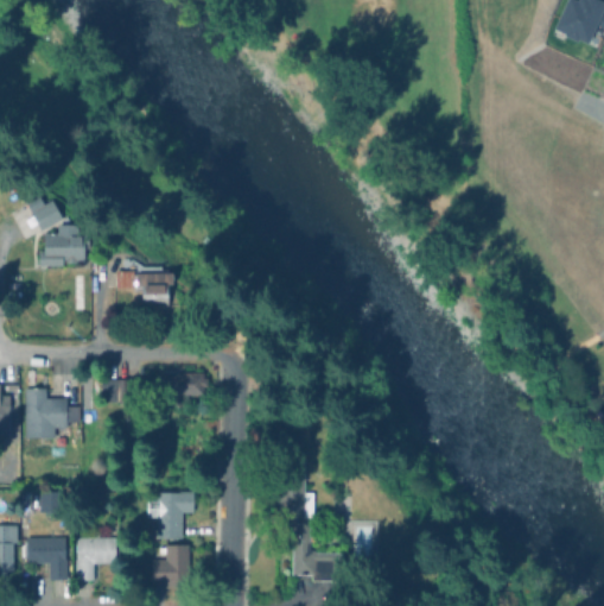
[(567,0),(574,0),(578,1),(578,0),(603,0),(603,29),(597,27),(589,45),(579,40),(578,43),(565,37),(565,36),(553,30),(567,0)]
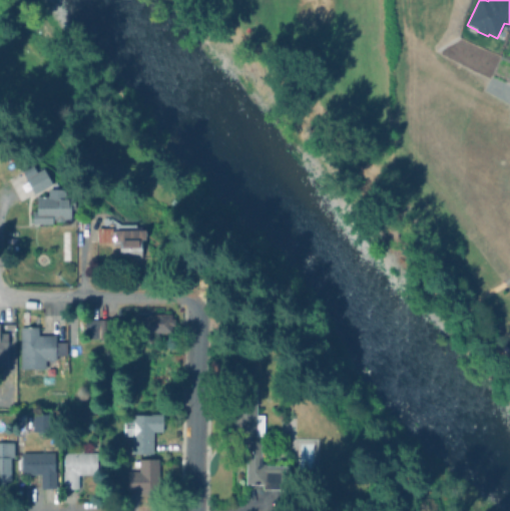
[(54,186),(36,196),(27,180),(46,170),(54,186)]
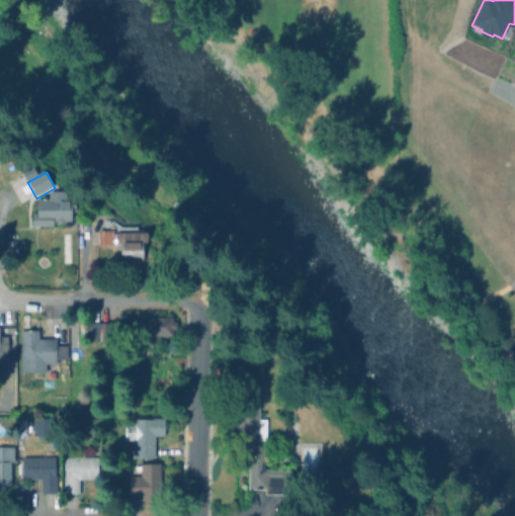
[(79,199),(79,213),(74,213),(74,224),(73,224),(67,224),(67,226),(59,226),(59,225),(56,225),(56,228),(34,228),(34,216),(39,216),(39,199),(73,199),(79,199)]
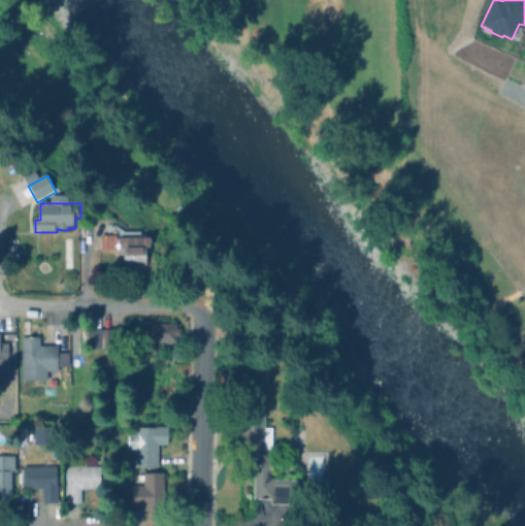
[(142,232),(142,236),(148,236),(149,238),(152,238),(152,248),(148,248),(148,270),(120,270),(119,254),(118,254),(117,251),(102,251),(102,236),(110,236),(110,226),(116,226),(127,233),(142,232)]
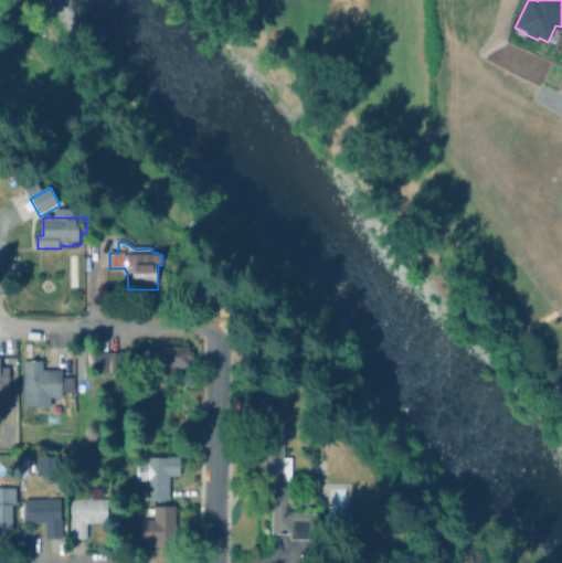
[(194,351),(194,360),(191,360),(191,367),(168,367),(168,379),(152,379),(152,346),(191,346),(191,351),(194,351)]
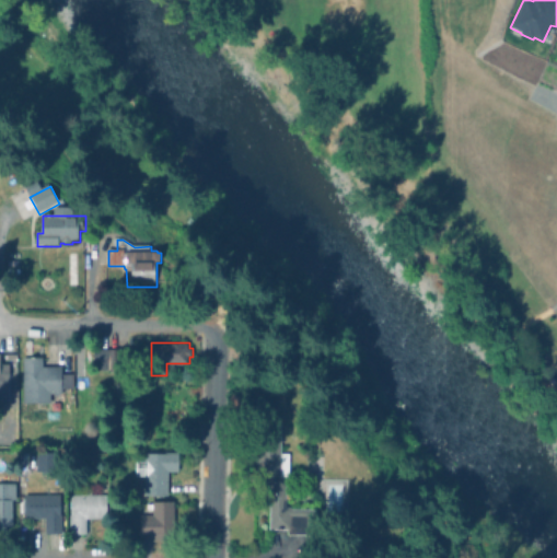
[(122,349),(122,370),(94,371),(93,349),(122,349)]
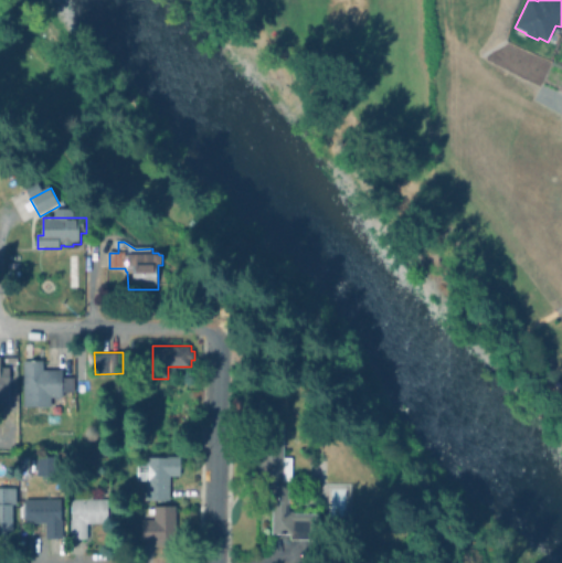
[(74,378),(74,397),(51,397),(51,406),(23,407),(23,361),(44,361),(44,370),(62,370),(62,378),(74,378)]
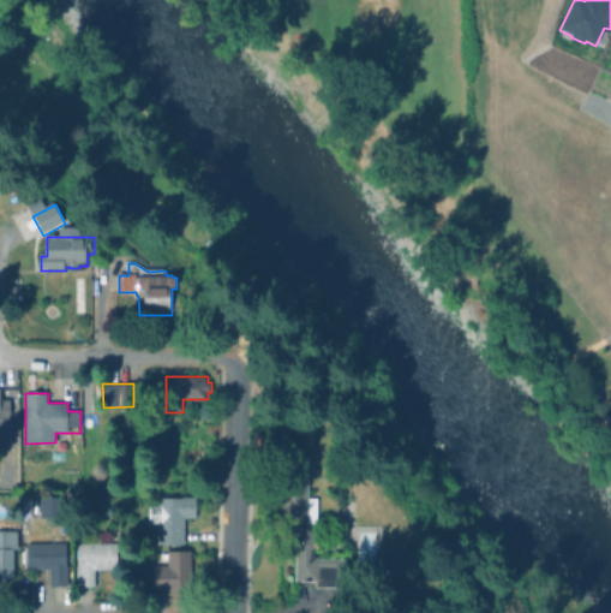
[(0,400),(10,400),(10,440),(0,440),(0,400)]
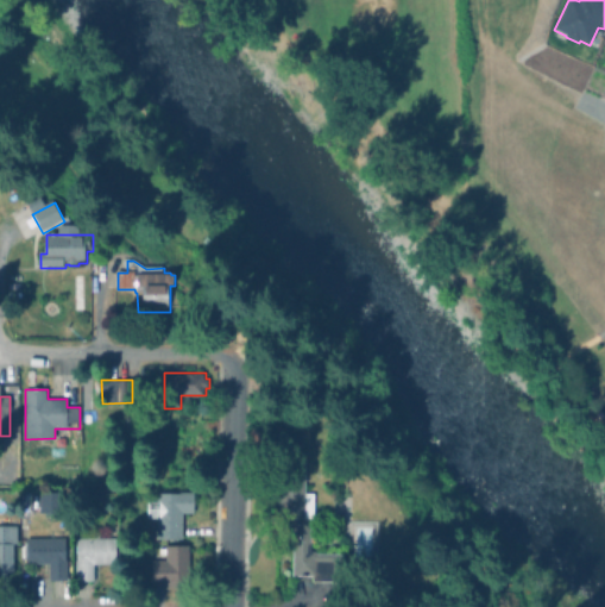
[(147,446),(131,449),(130,437),(146,436),(147,446)]
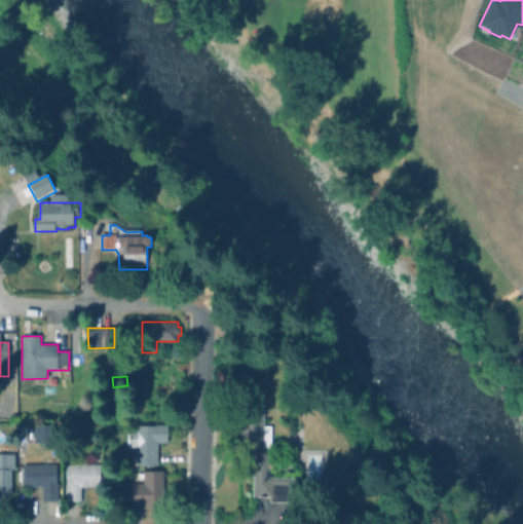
[(272,426),(272,448),(269,448),(269,477),(273,477),(273,479),(288,479),(288,502),(271,502),(271,497),(254,497),(254,474),(241,474),(241,398),(264,398),(264,426),(272,426)]
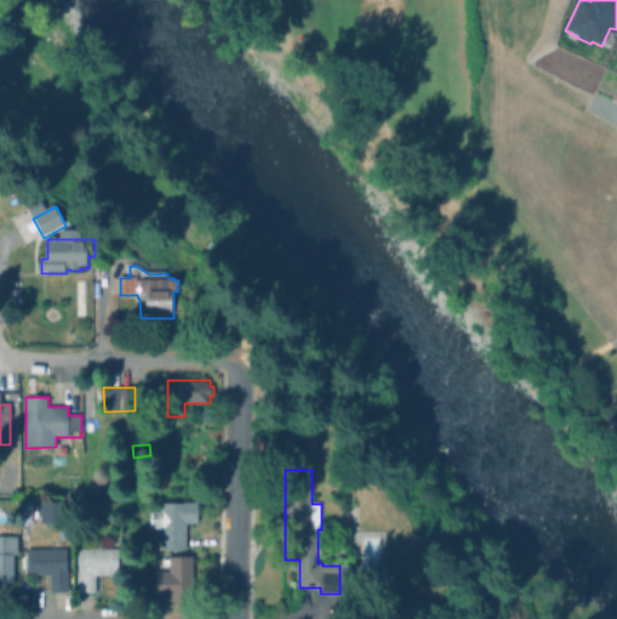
[(63,503),(63,523),(41,523),(41,503),(63,503)]
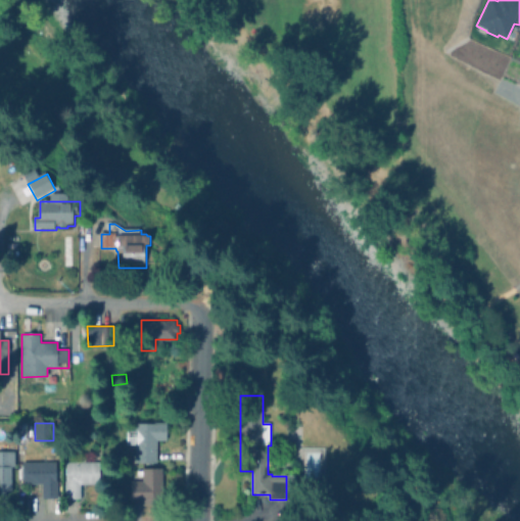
[(168,423),(167,441),(157,441),(157,464),(135,463),(135,445),(127,444),(127,431),(135,431),(135,423),(154,424),(154,423),(168,423)]
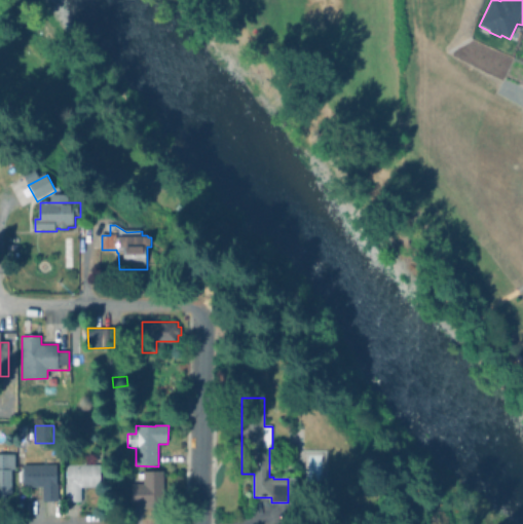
[(0,454),(16,454),(17,472),(11,472),(11,494),(0,494),(0,454)]
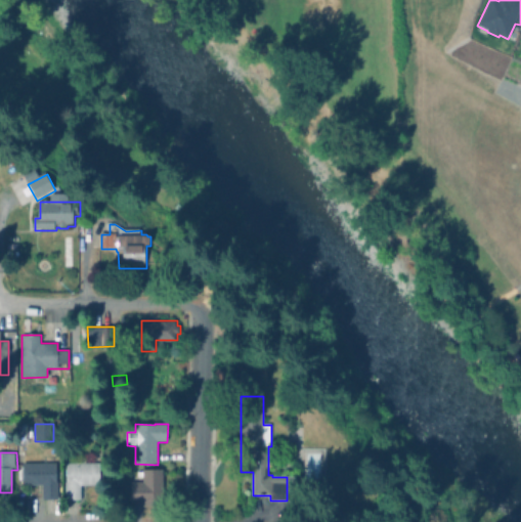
[(54,458),(54,464),(57,464),(57,499),(43,499),(43,485),(24,485),(24,464),(49,464),(49,458),(54,458)]
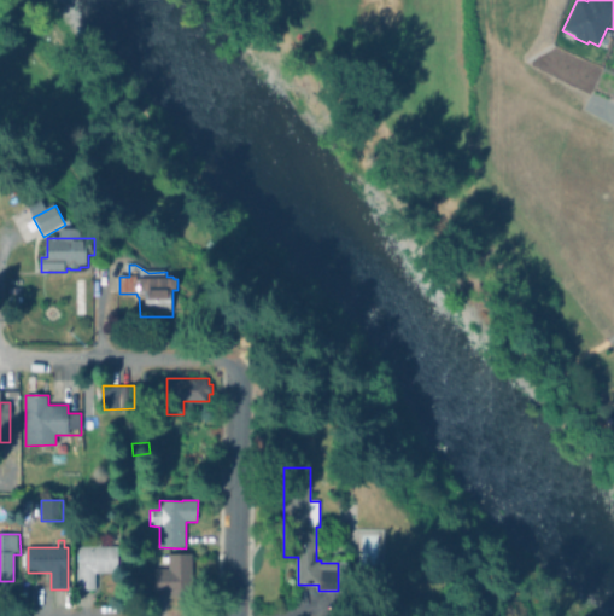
[(118,546),(118,573),(95,573),(95,590),(77,591),(77,570),(79,569),(79,547),(118,546)]
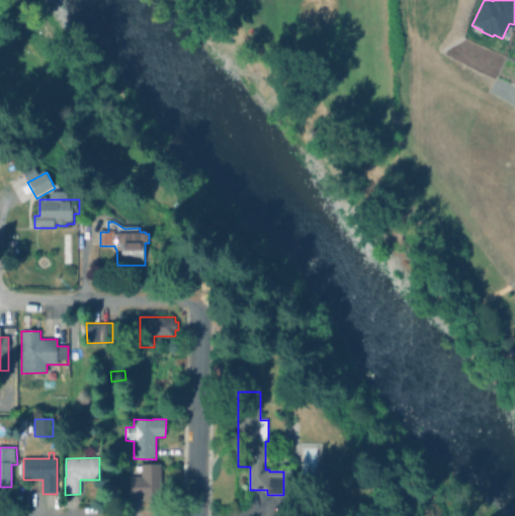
[(162,464),(162,501),(143,501),(143,498),(131,498),(131,477),(142,477),(142,471),(137,471),(137,466),(142,466),(142,464),(162,464)]
